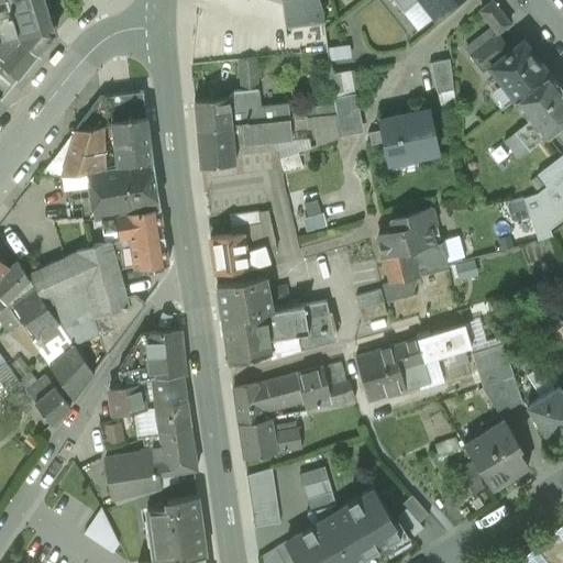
[(44,0),(7,0),(10,10),(0,12),(0,25),(2,34),(0,36),(0,56),(1,57),(0,57),(0,64),(18,79),(54,34),(44,0)]
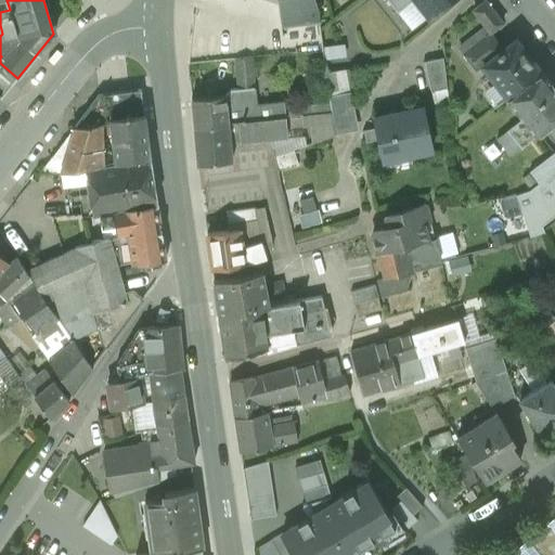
[(314,0),(279,0),(282,16),(283,25),(319,21),(319,11),(314,0)]
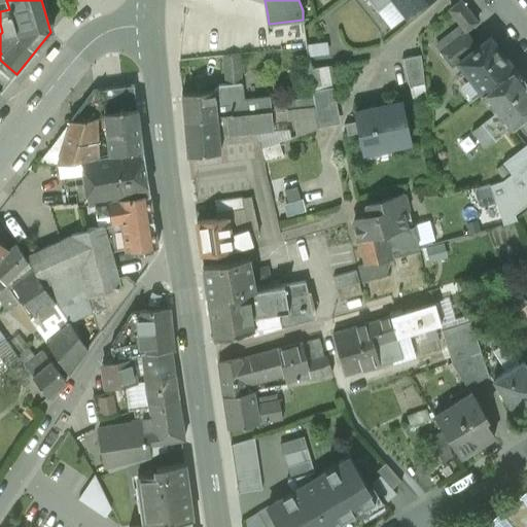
[(389,0),(365,0),(376,12),(390,1),(389,0)]
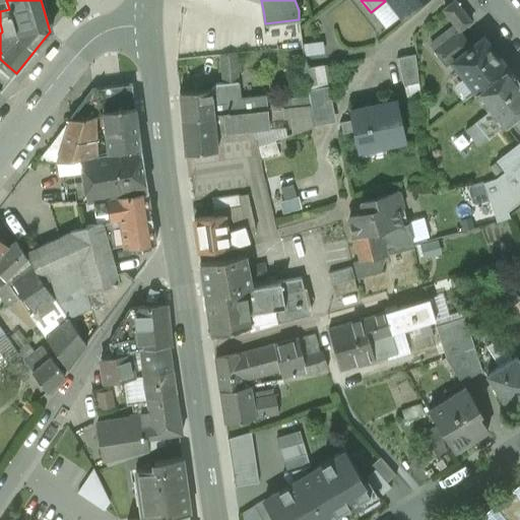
[(384,0),(385,1),(401,21),(428,0),(384,0)]
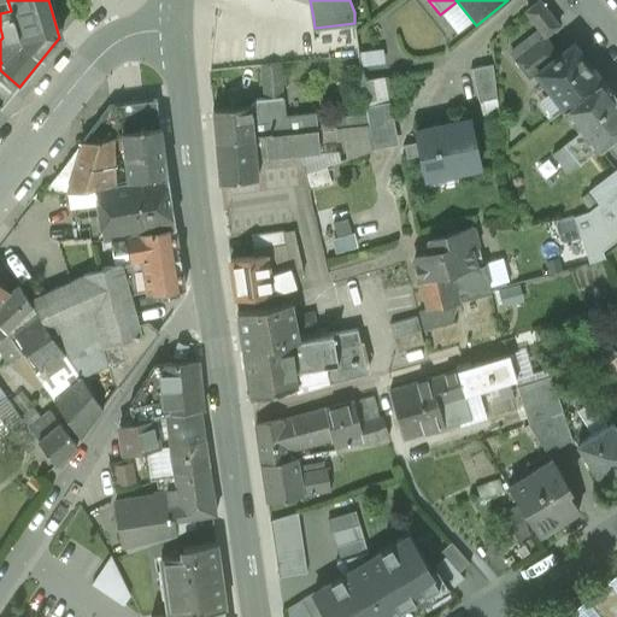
[(559,27),(539,1),(524,13),(545,37),(559,27)]
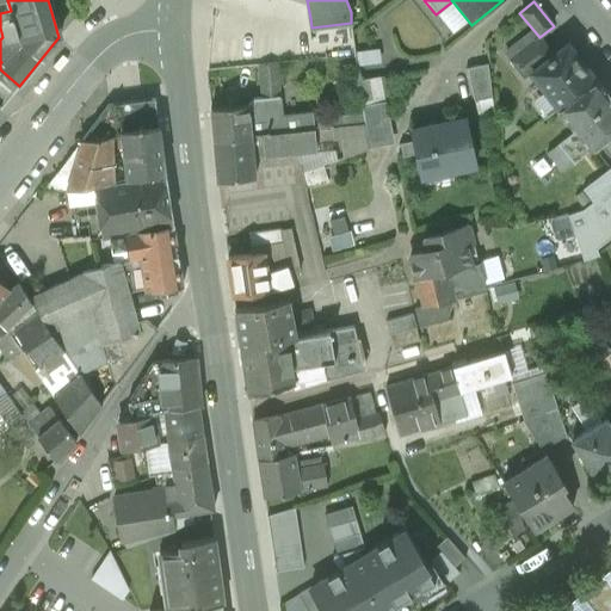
[(310,18),(291,20),(296,51),(312,49),(312,28),(310,18)]
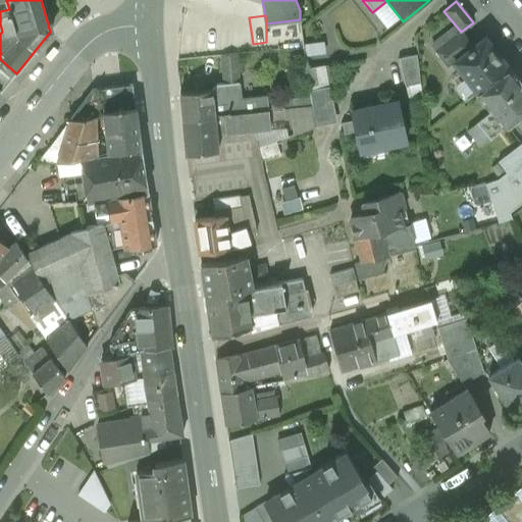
[(457,35),(435,51),(449,66),(454,62),(454,61),(467,51),(464,48),(467,46),(457,35)]
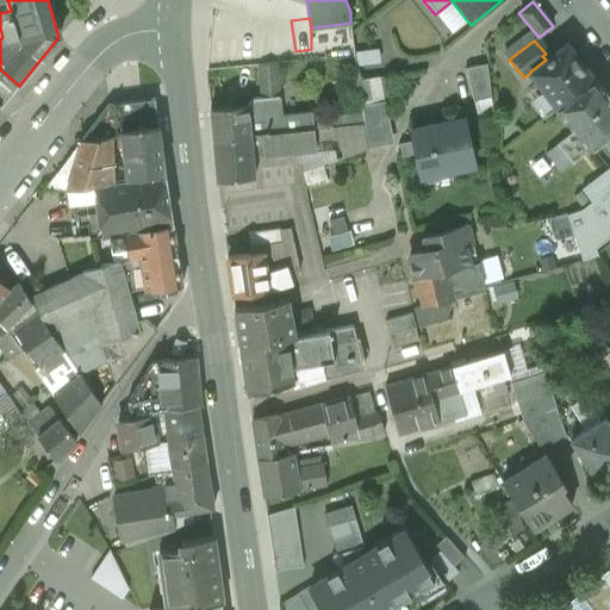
[(546,60),(530,72),(530,73),(559,107),(595,80),(566,44),(546,60)]
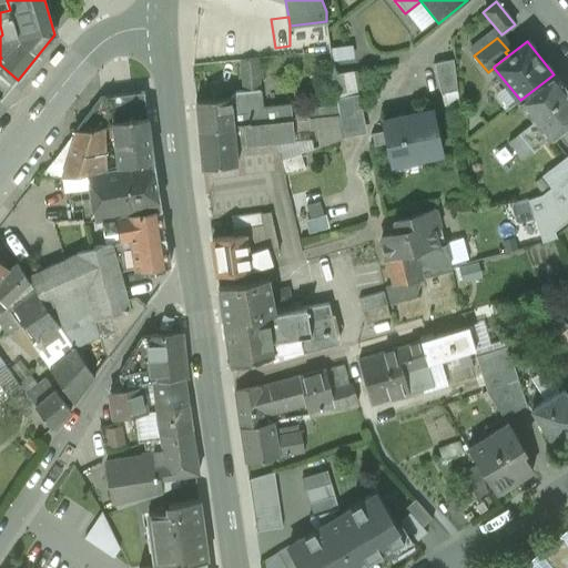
[(328,47),(330,59),(351,56),(350,44),(328,47)]
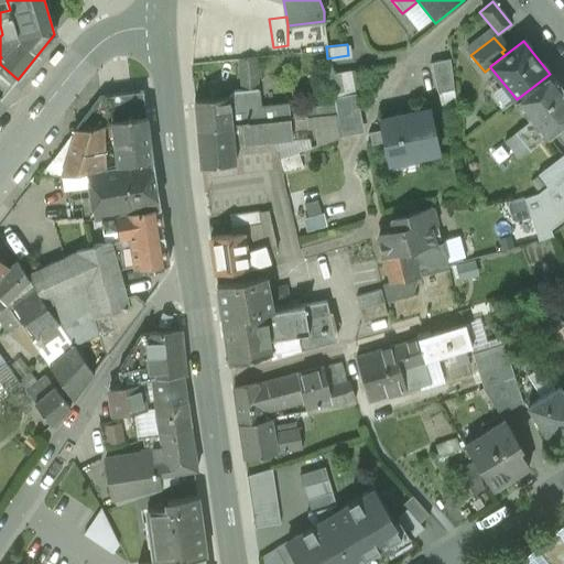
[(256,56),(237,57),(239,87),(258,86),(256,56)]
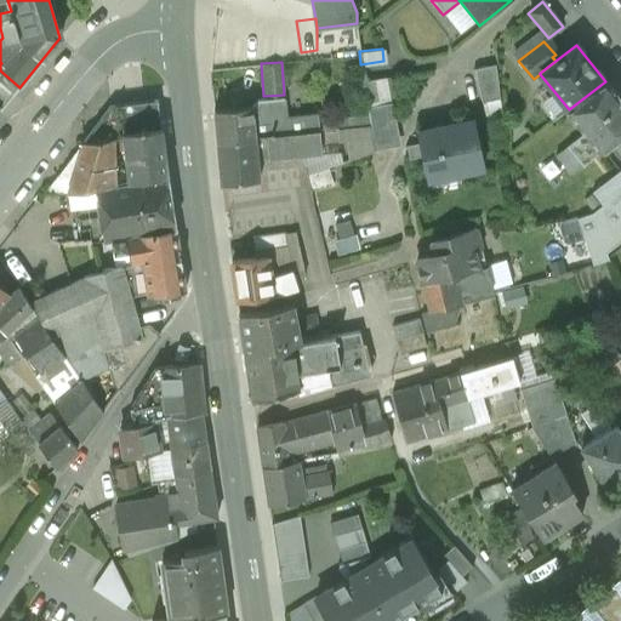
[(495,66),(477,69),(483,102),(500,100),(495,66)]
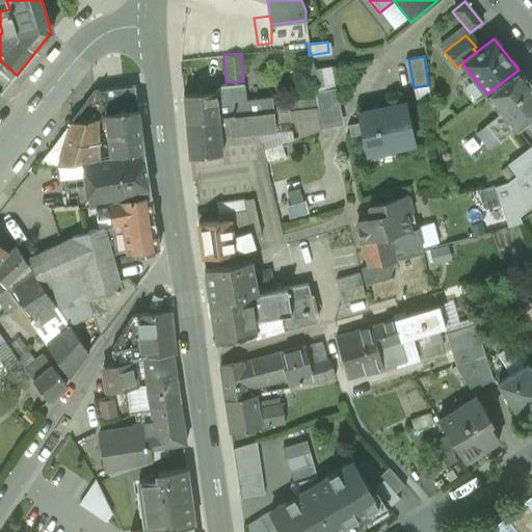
[(309,68),(312,87),(333,83),(329,64),(309,68)]
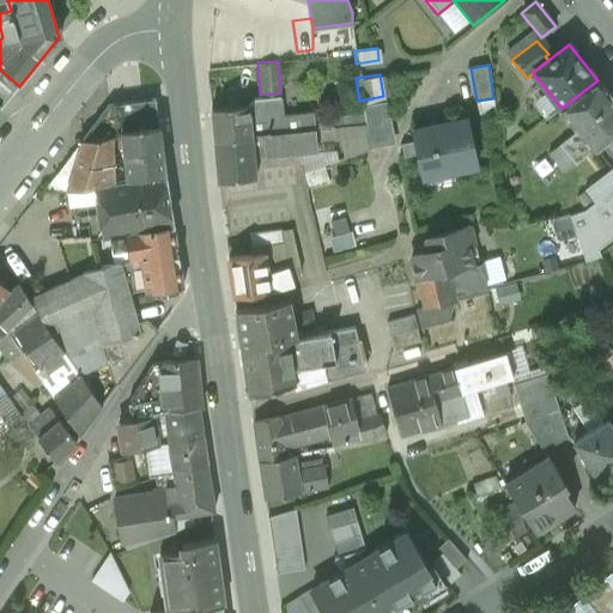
[(562,108),(560,109),(577,131),(562,144),(576,162),(592,150),(593,151),(612,134),(612,98),(598,79),(598,80),(562,108)]
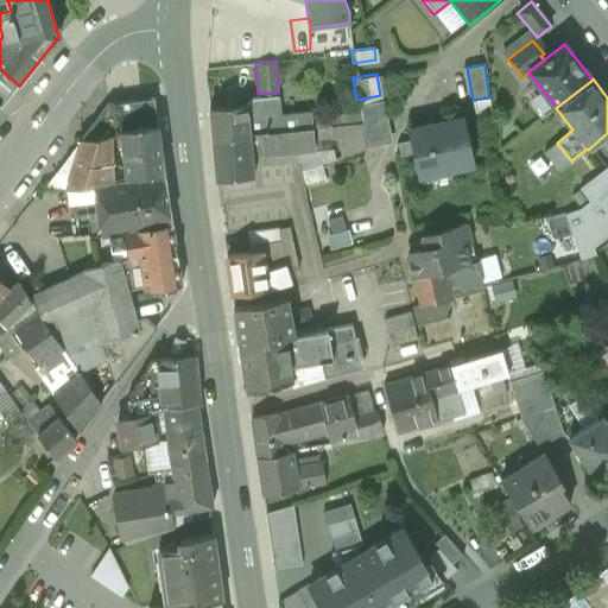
[(248,103),(211,107),(214,138),(251,134),(282,131),(280,116),(278,95),(261,97),(263,115),(249,116),(248,103)]
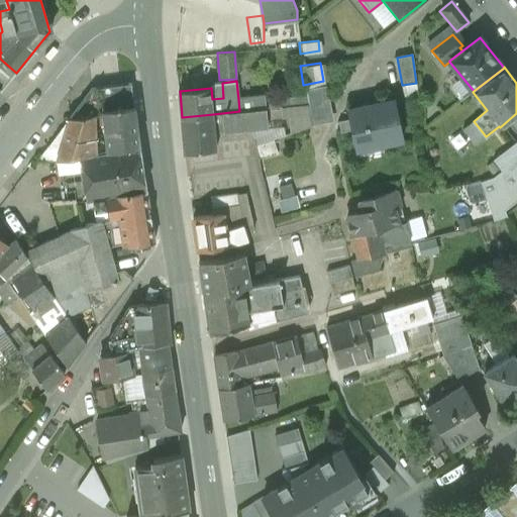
[(131,84),(92,89),(69,118),(94,116),(94,117),(103,116),(134,112),(131,84)]
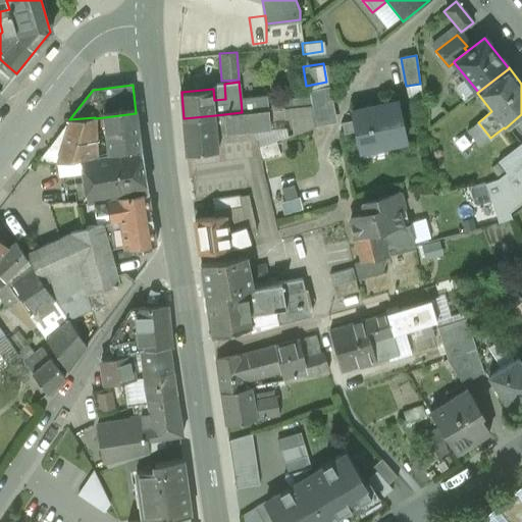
[(267,97),(241,100),(242,112),(268,110),(267,99),(267,97)]
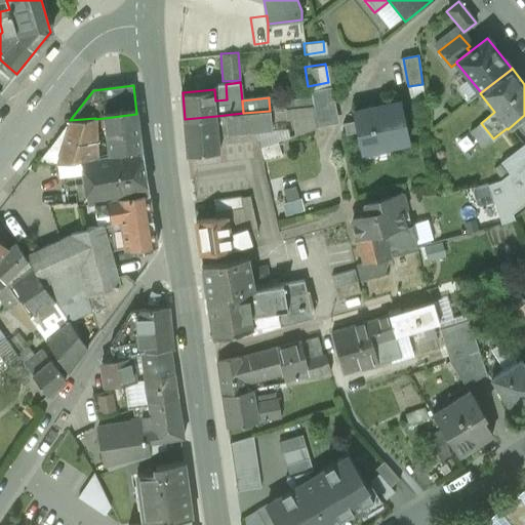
[(277,98),(269,99),(270,111),(278,110),(277,98)]
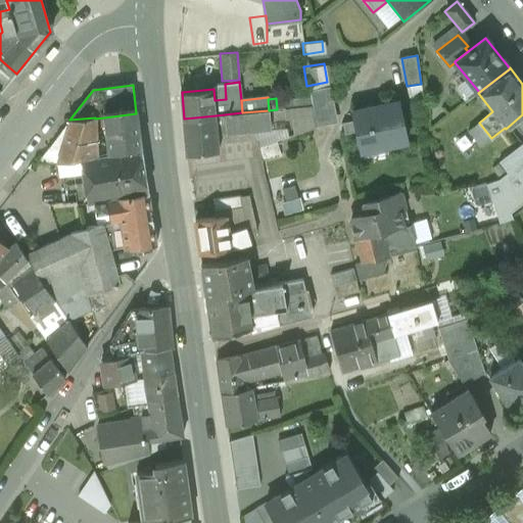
[(399,101),(352,111),(361,151),(408,141),(399,101)]
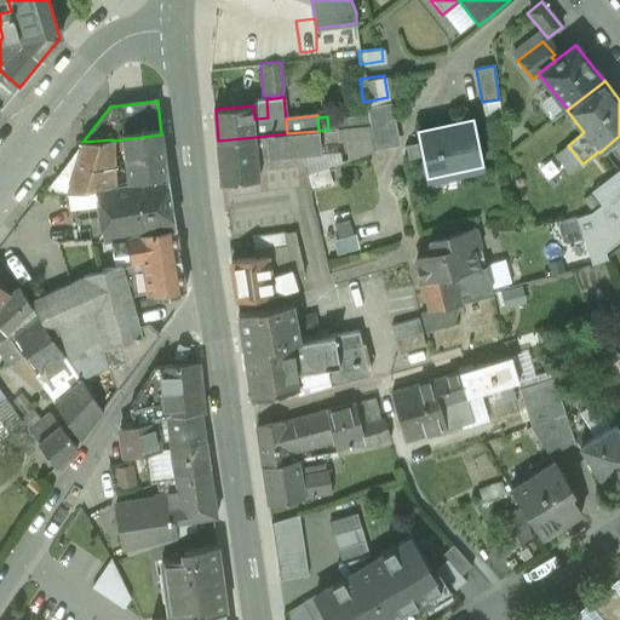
[(328,130),(319,131),(321,143),(350,139),(349,127),(328,130)]
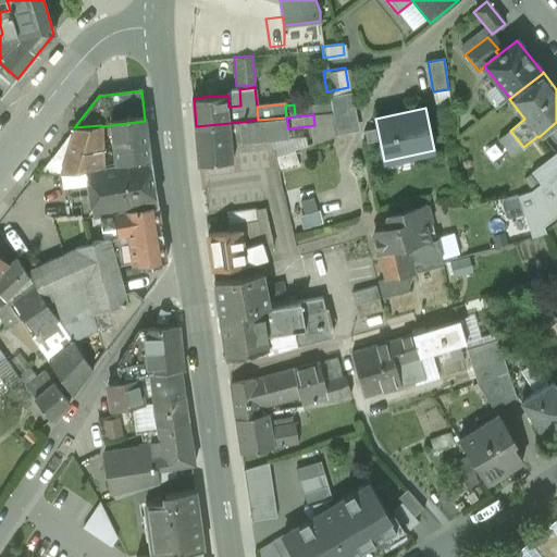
[(258,120),(230,123),(232,143),(288,136),(288,128),(286,118),(258,120)]
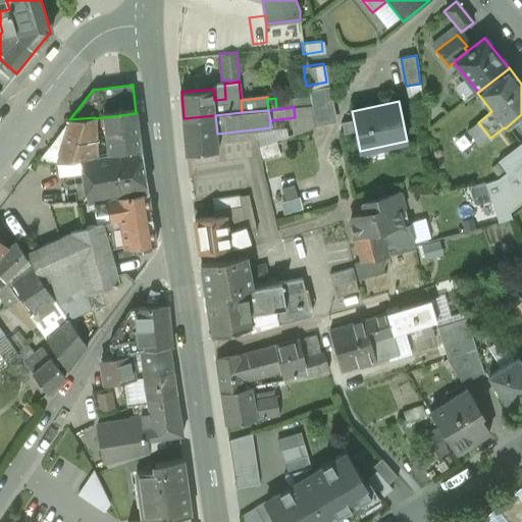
[(136,113),(104,117),(107,146),(97,148),(97,154),(141,147),(136,113)]
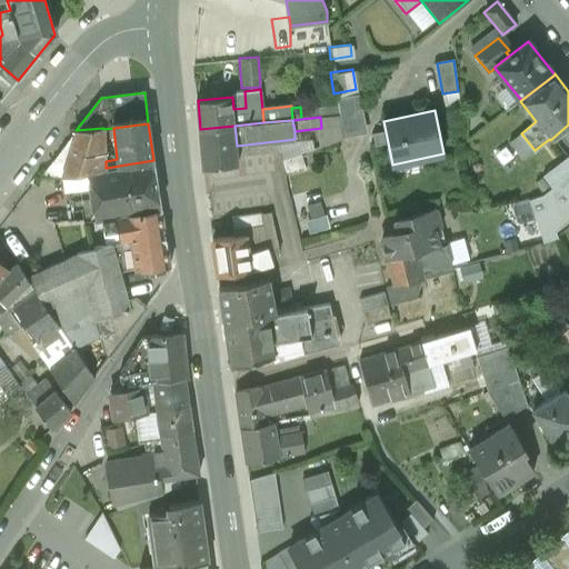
[(200,129),(203,167),(238,163),(237,146),(235,126),(200,129)]
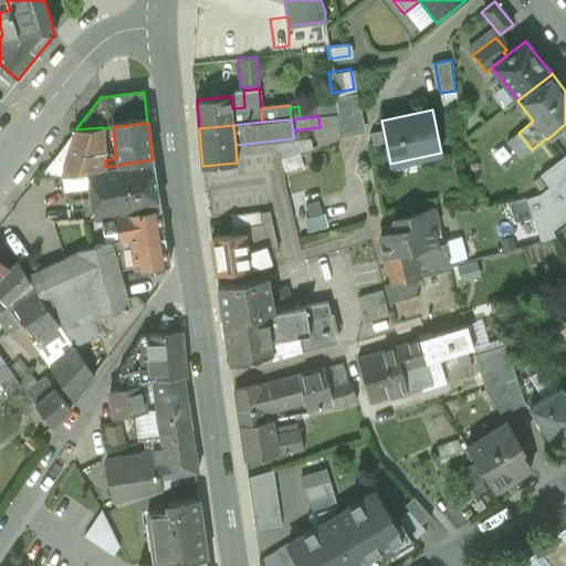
[(103,127),(75,129),(61,176),(86,171),(86,170),(105,167),(105,160),(103,128),(103,127)]
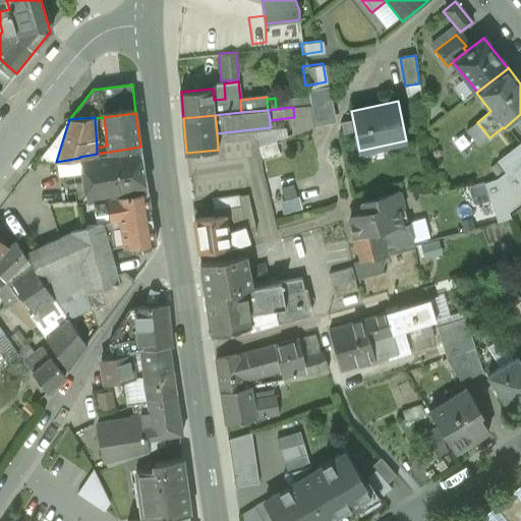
[(520,142),(520,143),(497,162),(505,173),(520,161),(520,142)]
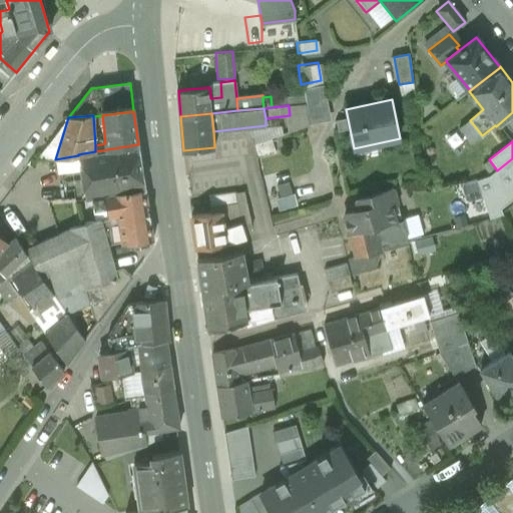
[(95,151),(78,154),(78,155),(85,199),(91,198),(105,195),(145,188),(138,144),(95,151)]
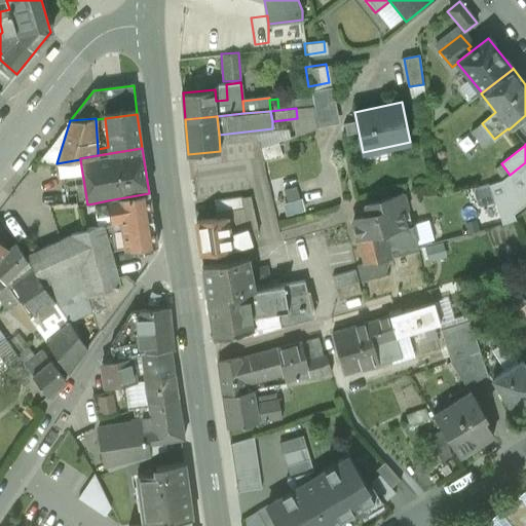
[(525,162),(510,175),(501,182),(488,186),(502,226),(516,221),(513,215),(525,204),(525,162)]
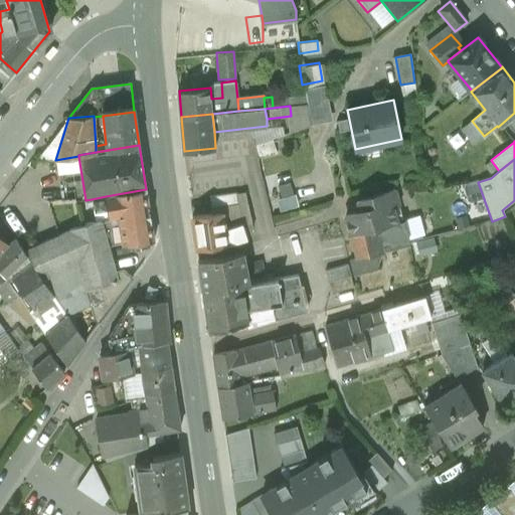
[(146,189),(106,196),(108,208),(109,216),(118,215),(123,244),(153,239),(146,189)]
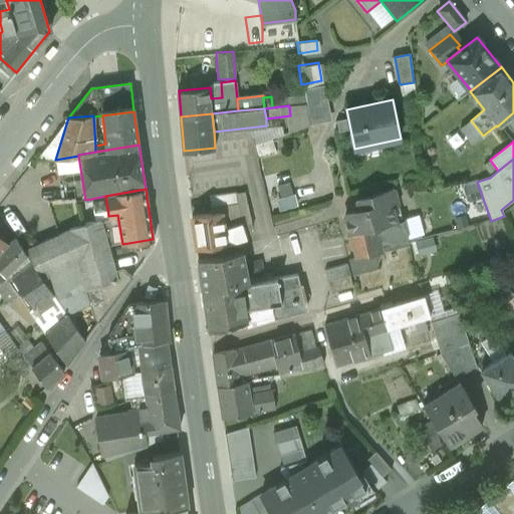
[(392,191),(358,200),(357,202),(359,211),(345,215),(344,217),(349,236),(400,222),(396,207),(397,204),(394,193),(392,191)]
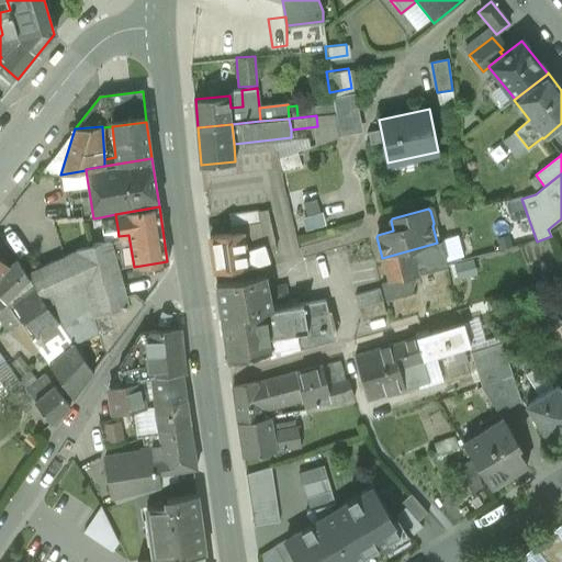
[(258,211),(228,215),(231,227),(260,223),(258,211)]
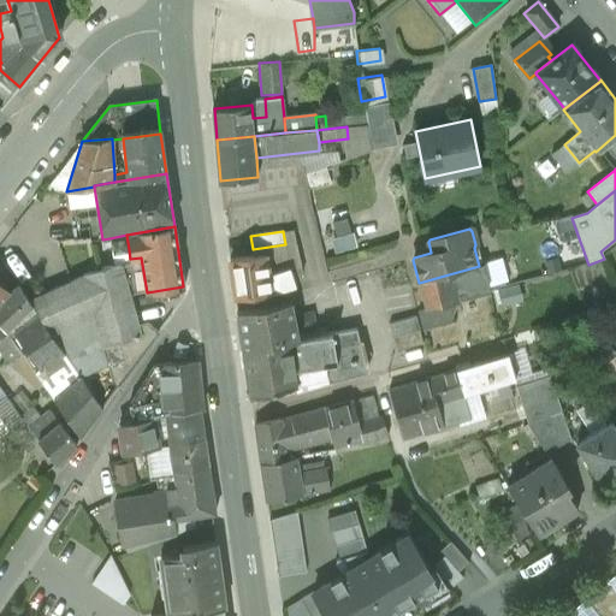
[(126,235),(110,238),(113,252),(129,249),(126,235)]
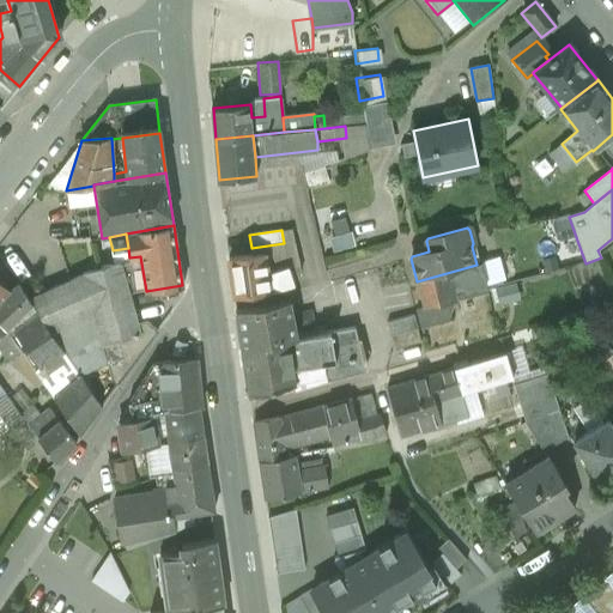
[(265,253),(229,259),(234,296),(269,291),(293,284),(287,267),(267,273),(265,253)]
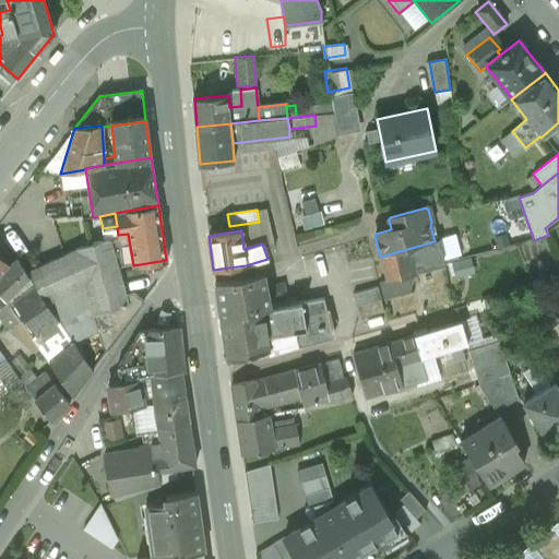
[(109,240),(98,242),(98,241),(82,247),(82,248),(78,249),(26,273),(28,277),(35,287),(46,302),(85,285),(94,314),(128,305),(126,296),(109,240)]
